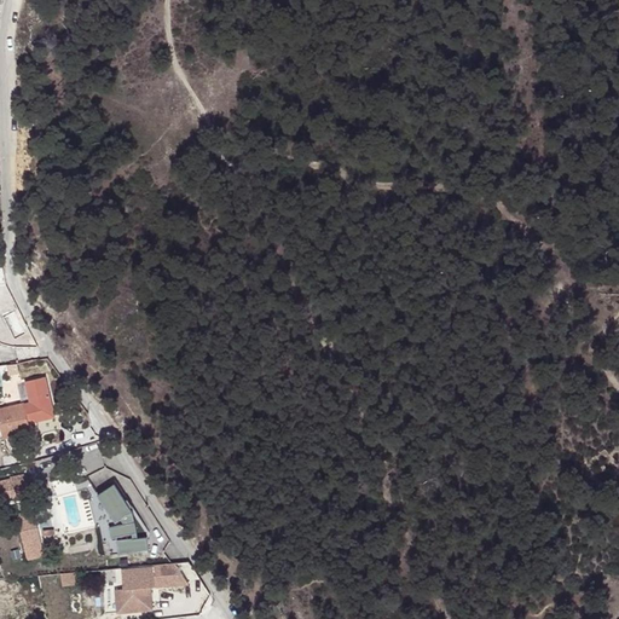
[(23,404),(23,401),(0,406),(0,439),(30,432),(28,421),(34,418),(33,412),(52,408),(44,377),(25,382),(30,403),(30,405),(24,408),(23,404)]
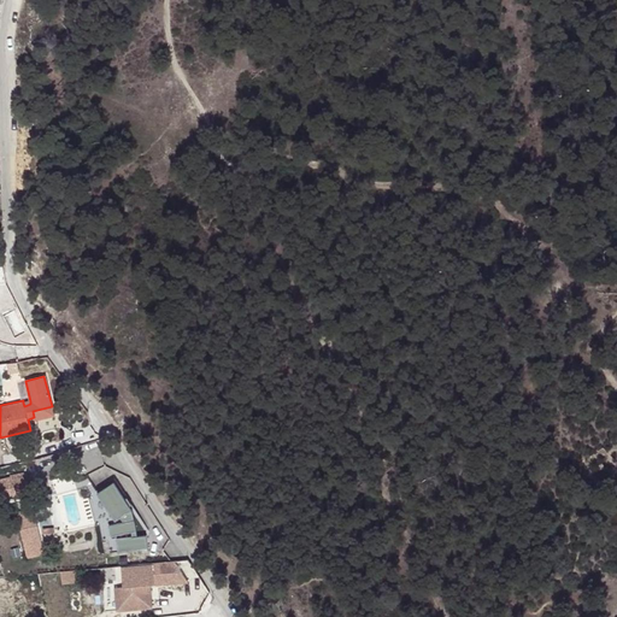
[(52,406),(33,411),(34,417),(35,419),(53,415),(52,406)]
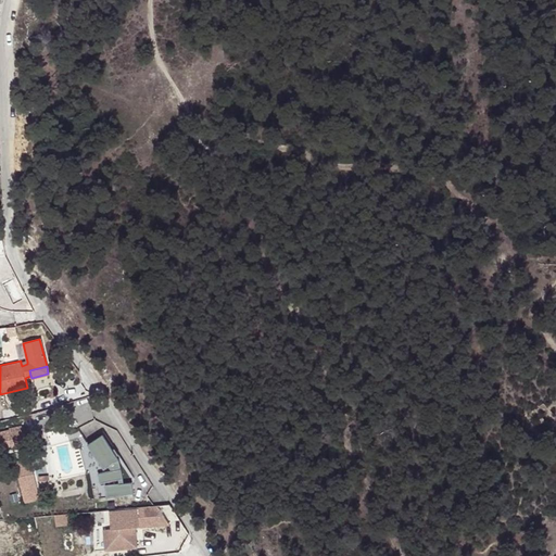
[(26,447),(21,427),(10,429),(10,431),(0,432),(0,443),(1,451),(13,449),(13,451),(26,447)]
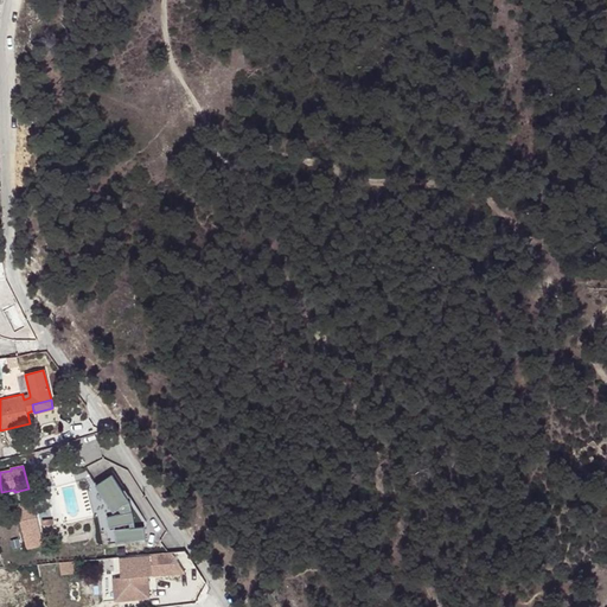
[(110,474),(94,484),(110,512),(115,509),(119,513),(103,516),(104,526),(126,524),(125,529),(109,530),(110,543),(139,541),(139,528),(129,529),(127,503),(110,474)]
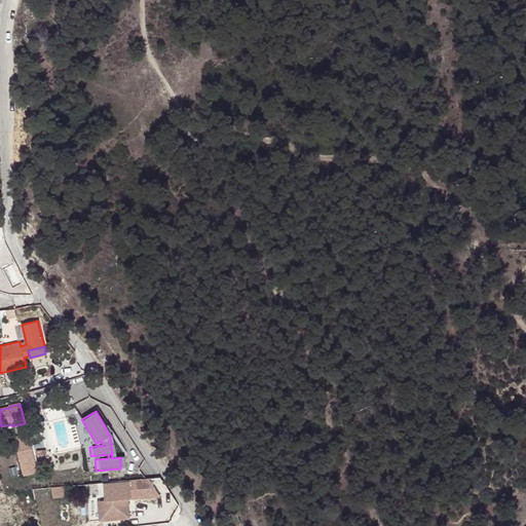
[(38,474),(31,441),(16,444),(23,477),(38,474)]
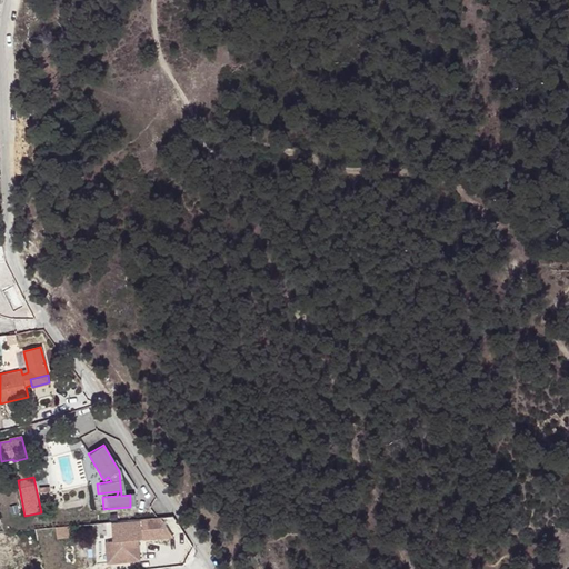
[(162,518),(113,521),(116,540),(108,540),(110,561),(142,558),(140,539),(176,536),(162,518)]
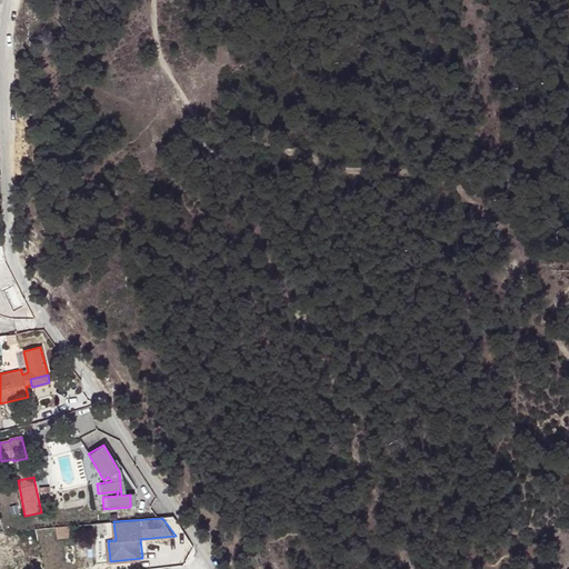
[(93,525),(93,536),(106,535),(106,523),(93,525)]
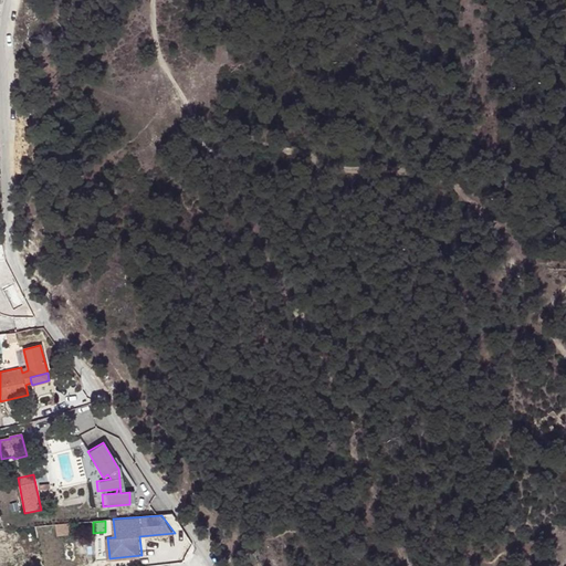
[(188,536),(177,543),(182,554),(196,553),(197,549),(188,536)]
